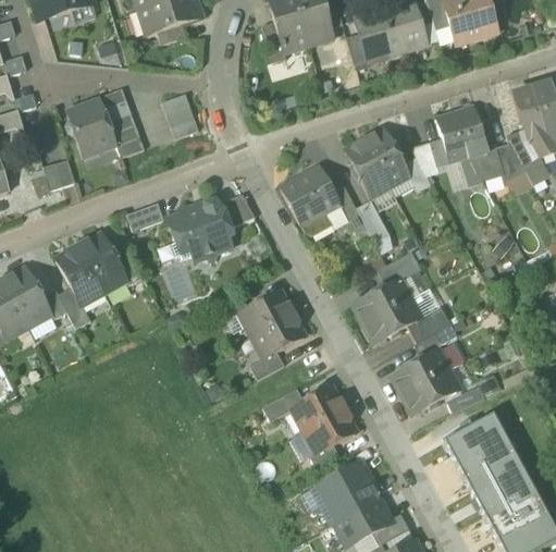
[(33,0),(38,20),(72,10),(76,9),(74,2),(82,0),(89,0),(90,4),(93,3),(91,0),(33,0)]
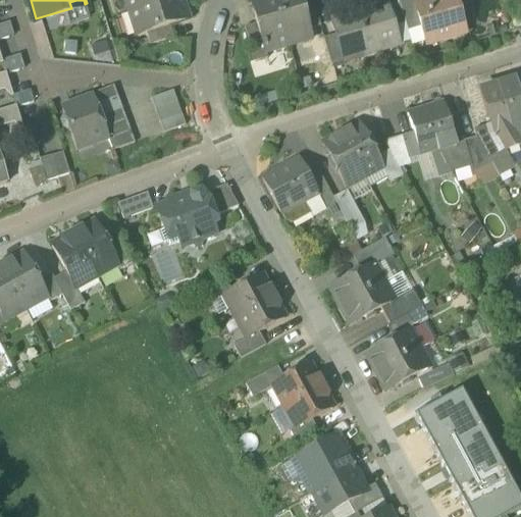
[(69,2),(71,8),(85,4),(84,0),(76,0),(69,2)]
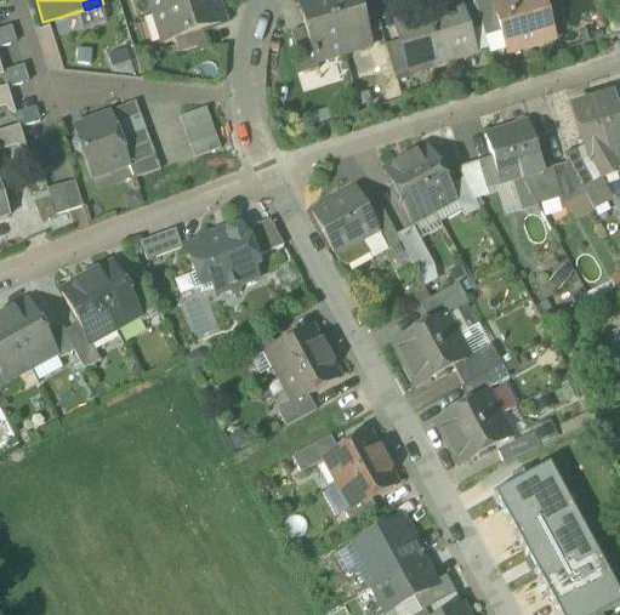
[(152,0),(155,11),(193,0),(152,0)]
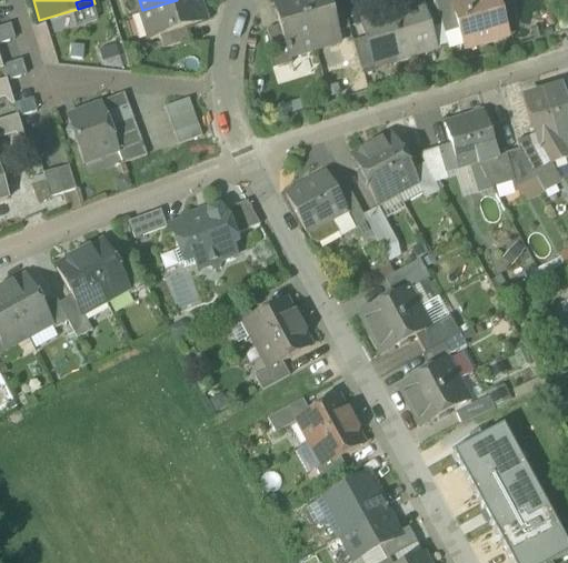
[(192,8),(190,0),(177,0),(142,10),(150,36),(160,32),(186,24),(207,18),(202,4),(192,8)]
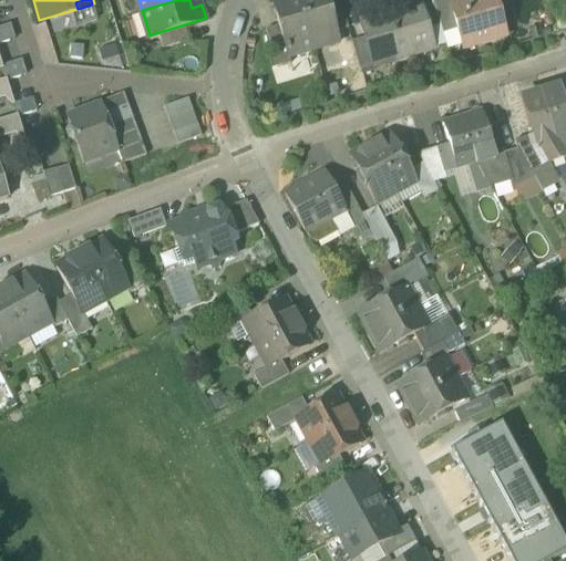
[(289,53),(314,47),(300,0),(288,3),(287,0),(273,0),(279,22),(288,53),(289,53)]
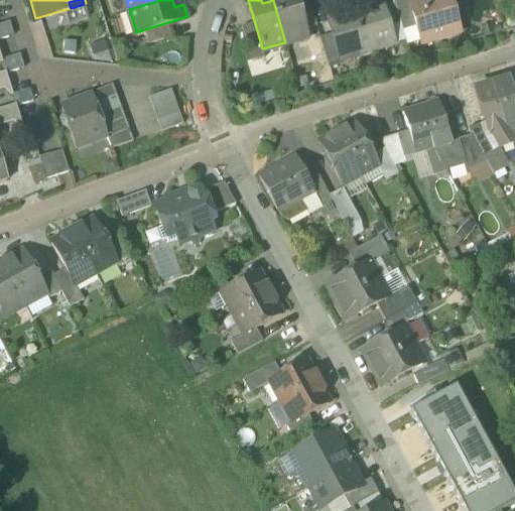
[(273,0),(285,42),(308,35),(306,25),(299,2),(298,0),(273,0)]
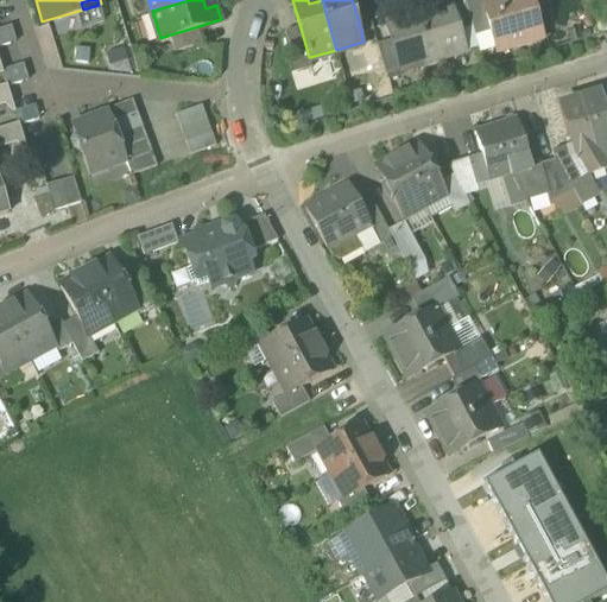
[(353,2),(361,30),(374,26),(366,0),(361,0),(353,2)]
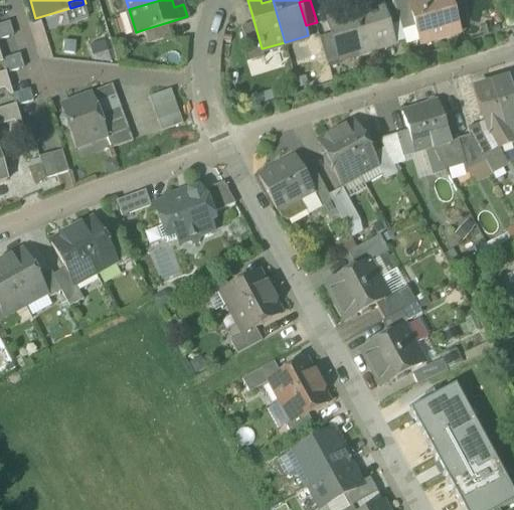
[(394,0),(402,27),(415,23),(409,2),(408,0),(394,0)]
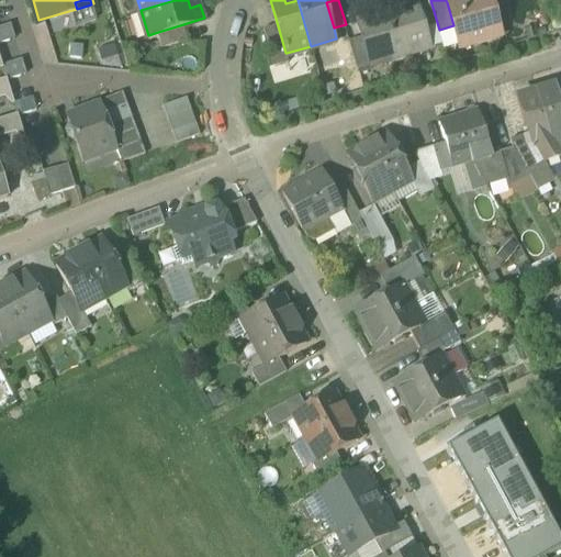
[(459,41),(460,44),(502,31),(492,0),(455,0),(447,2),(453,25),(459,41)]
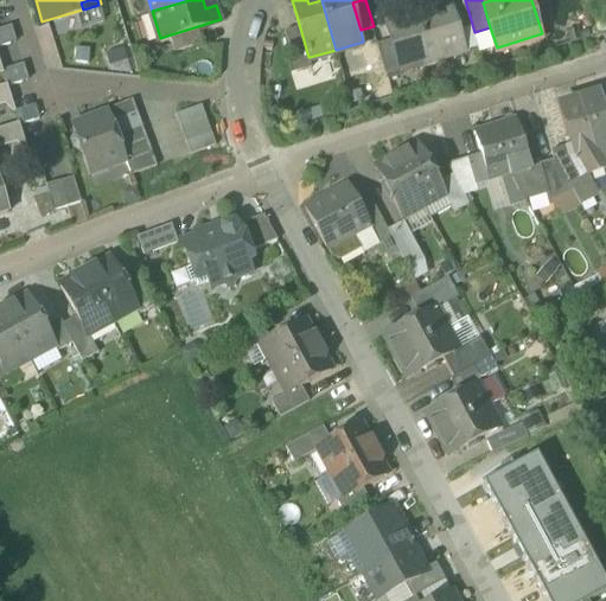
[(412,52),(415,63),(464,49),(450,1),(387,21),(391,37),(397,57),(412,52)]
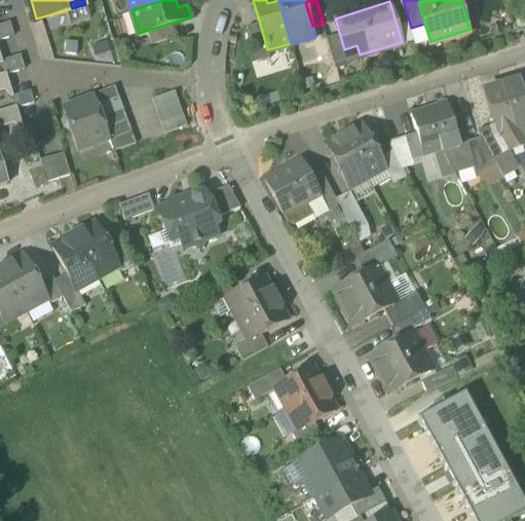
[(72,8),(68,9),(71,21),(90,14),(87,3),(85,4),(72,8)]
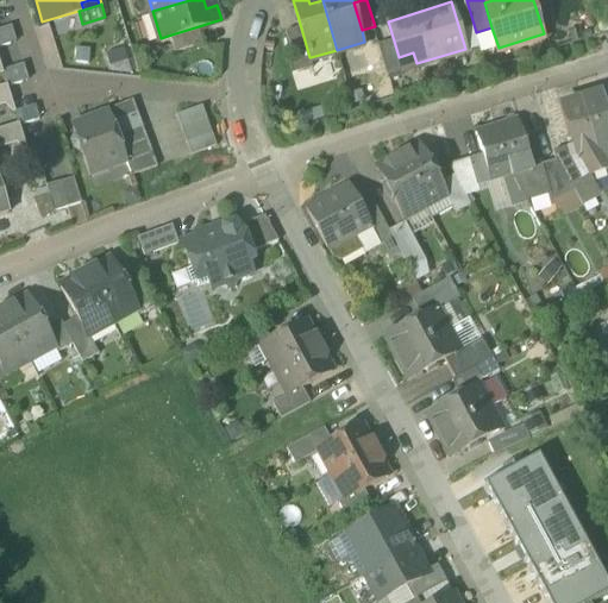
[(0,24),(0,42),(17,37),(12,22),(0,24)]
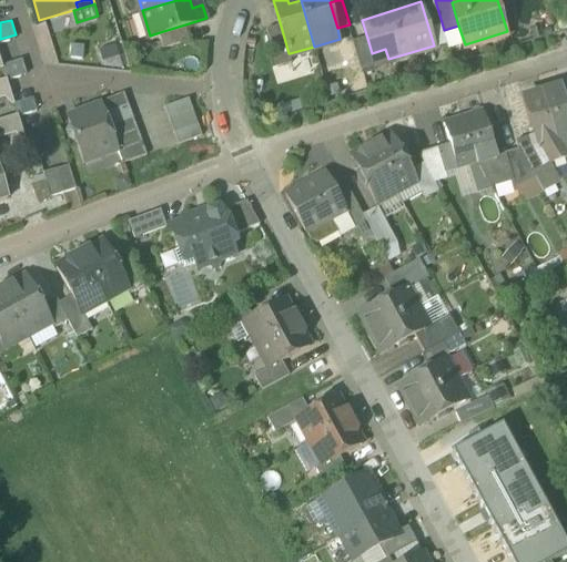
[(266,26),(277,63),(292,60),(290,53),(289,53),(280,22),(266,26)]
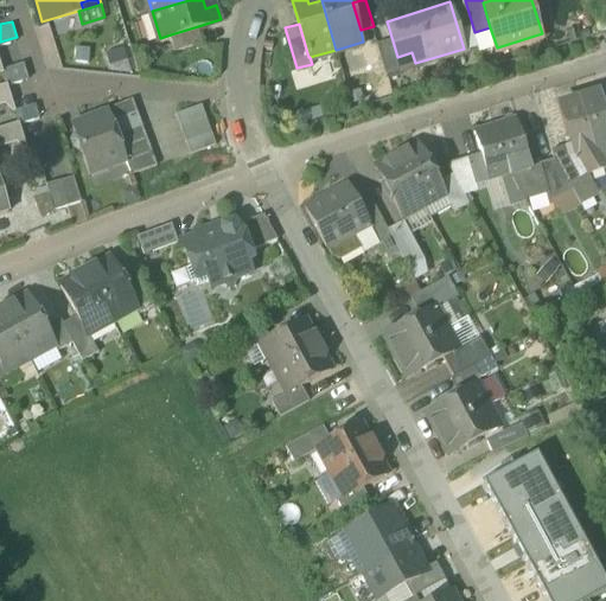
[(171,34),(176,49),(203,40),(198,26),(171,34)]
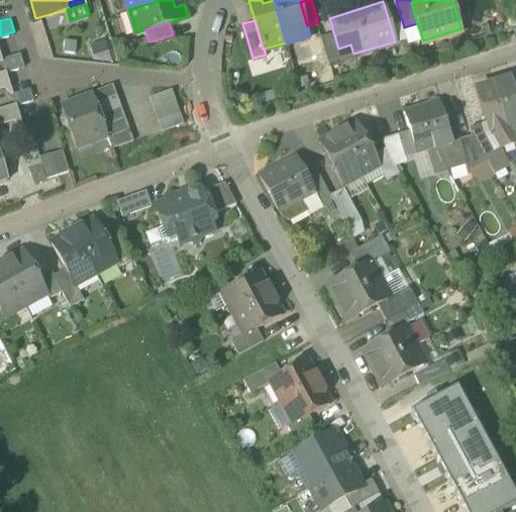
[(422,37),(417,23),(404,27),(408,41),(422,37)]
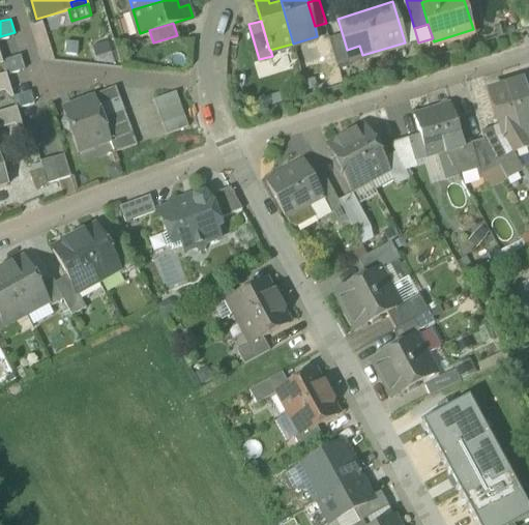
[(330,35),(339,62),(350,59),(347,50),(342,32),(330,35)]
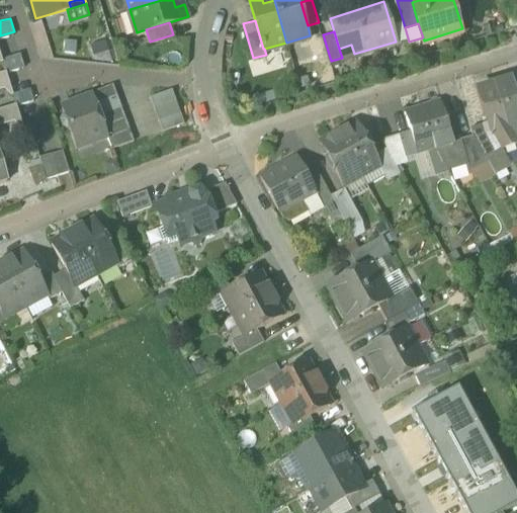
[(342,58),(354,54),(351,45),(339,49),(342,58)]
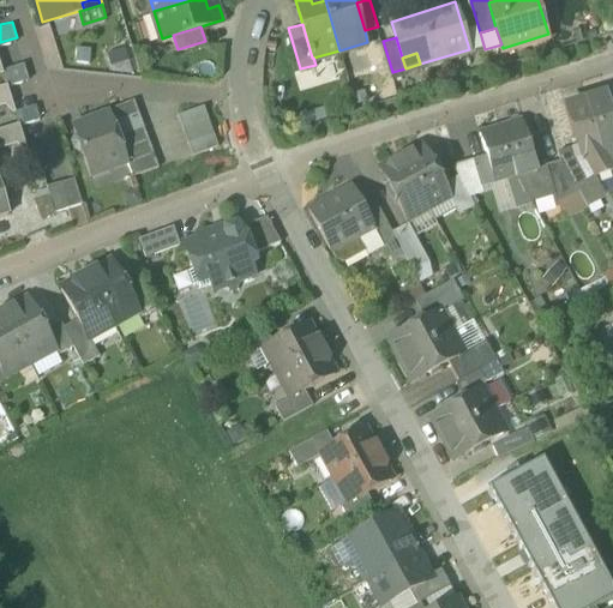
[(7,83),(7,84),(29,77),(24,60),(1,67),(7,83)]
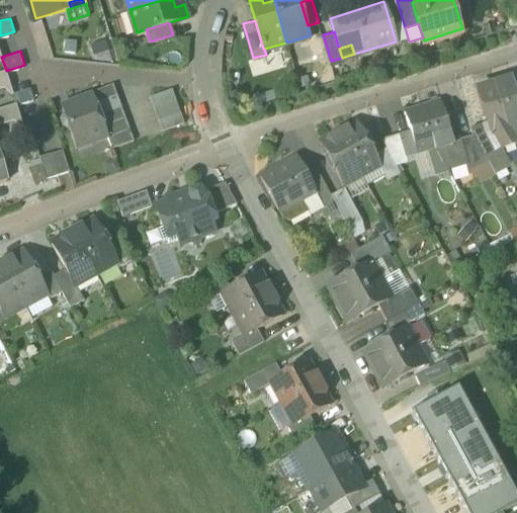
[(0,72),(0,86),(10,83),(6,71),(6,70),(0,72)]
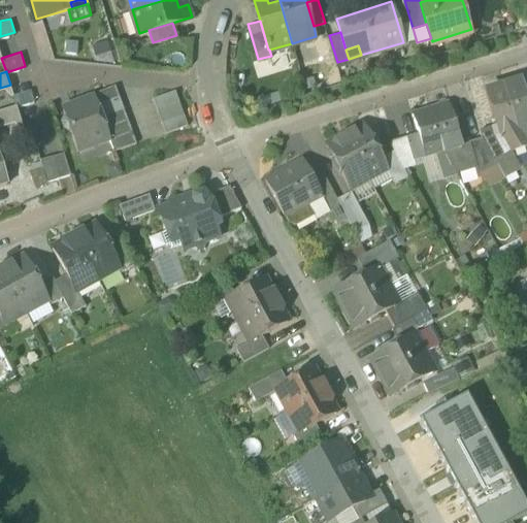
[(517,126),(526,142),(526,92),(522,77),(503,83),(517,126)]
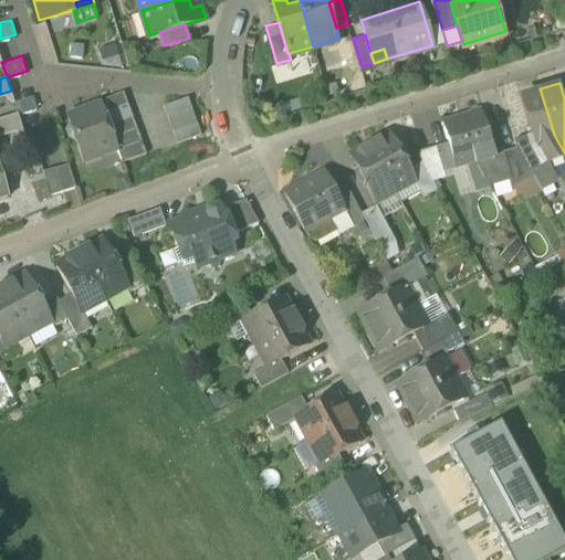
[(535,141),(537,141),(554,135),(540,88),(521,95),(531,130),(535,141)]
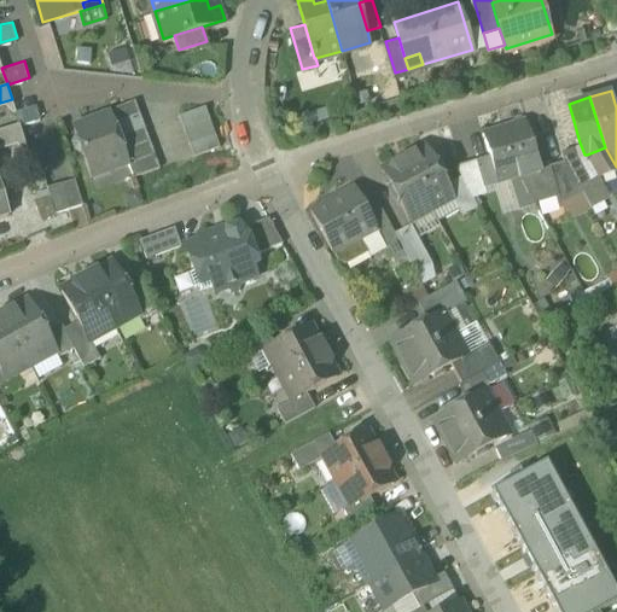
[(110,108),(134,175),(161,165),(135,98),(110,108)]
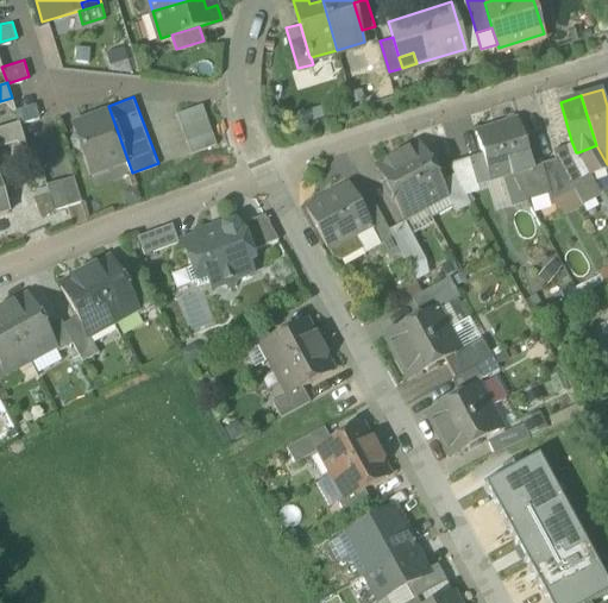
[(176,112),(190,152),(217,143),(202,102),(176,112)]
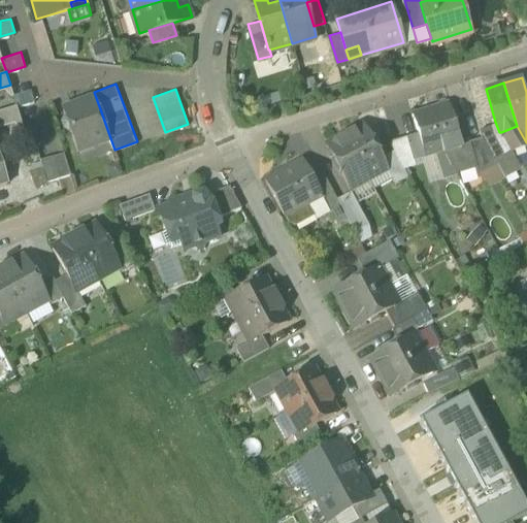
[(71,127),(78,148),(109,136),(95,96),(64,107),(66,115),(64,116),(62,120),(64,126),(69,128),(71,127)]
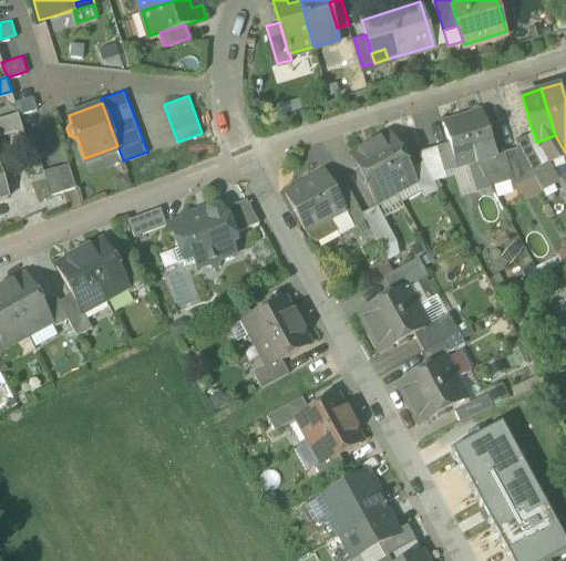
[(463,113),(463,114),(476,159),(496,154),(482,107),(463,113)]
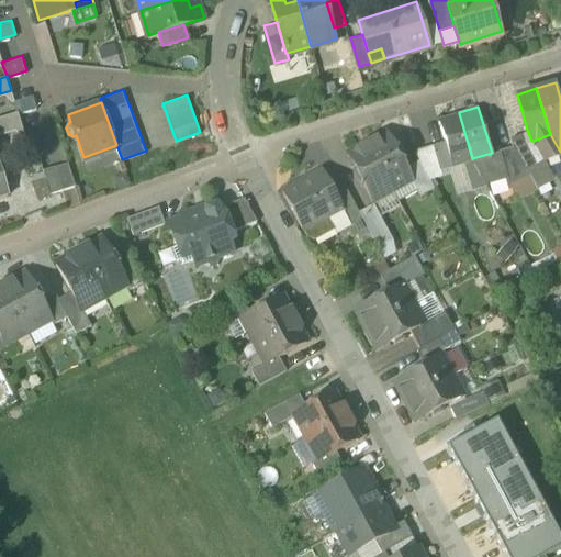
[(0,117),(0,132),(22,126),(18,112),(0,117)]
